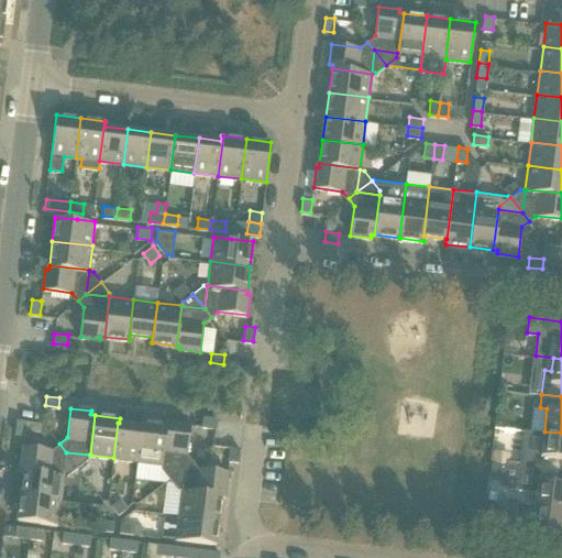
[(216,427),(217,417),(202,416),(201,425),(216,427)]
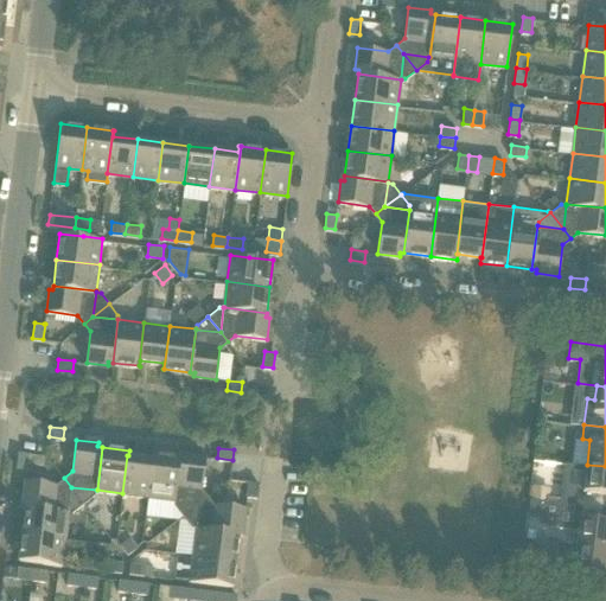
[(27,467),(29,452),(18,451),(17,466),(27,467)]
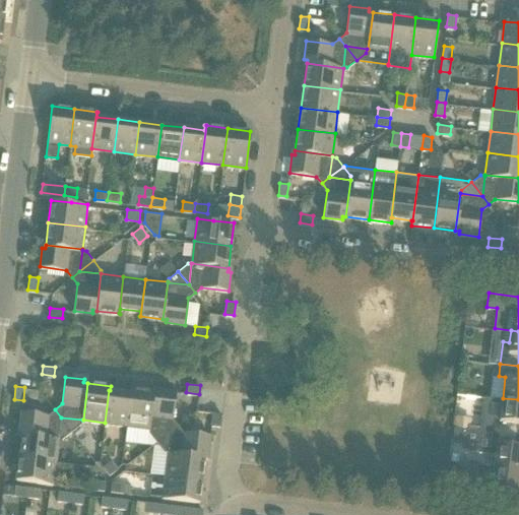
[(148,428),(153,391),(130,388),(130,393),(131,393),(126,426),(148,428)]
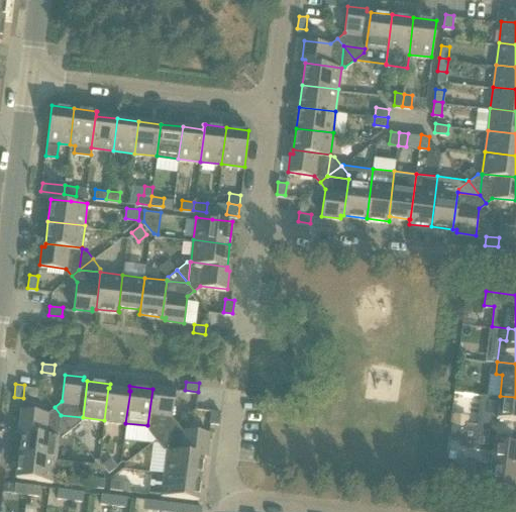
[(172,415),(176,389),(157,386),(157,389),(152,389),(147,425),(148,426),(169,428),(177,422),(172,415)]
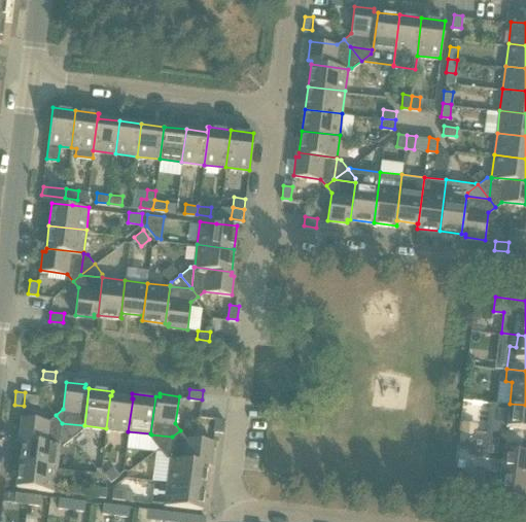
[(133,398),(132,398),(111,395),(110,395),(106,428),(128,431),(133,398)]
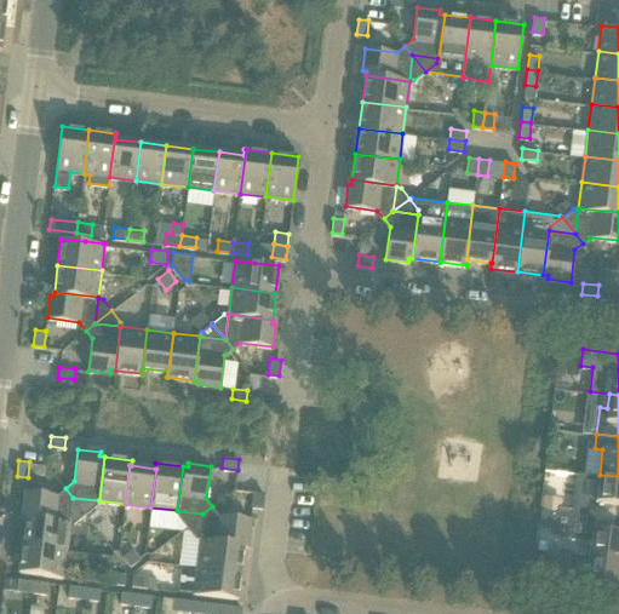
[(579,472),(574,512),(615,517),(618,504),(618,476),(600,475),(579,472)]
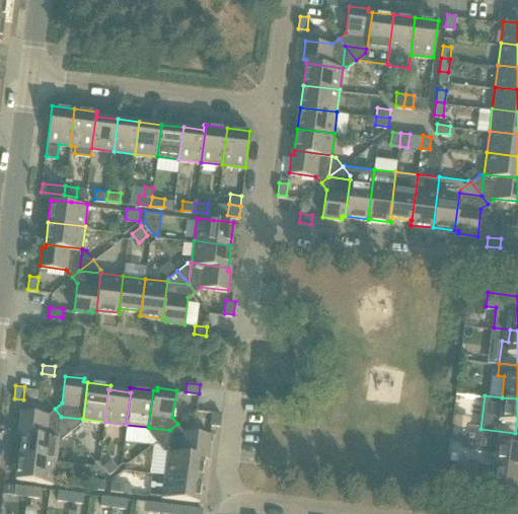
[(61,417),(55,409),(48,414),(21,411),(19,429),(22,430),(21,434),(58,439),(59,437),(61,417)]
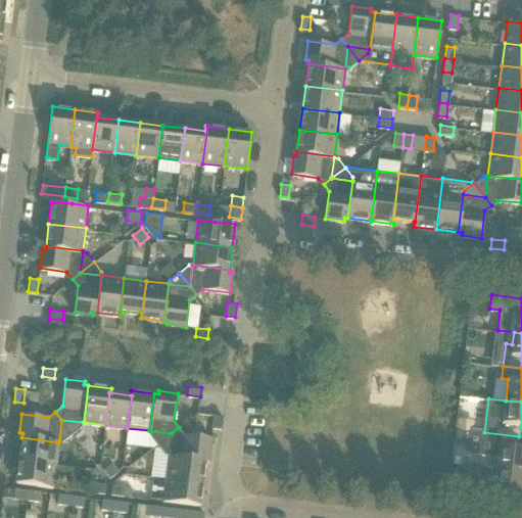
[(222,428),(223,415),(214,414),(212,427),(222,428)]
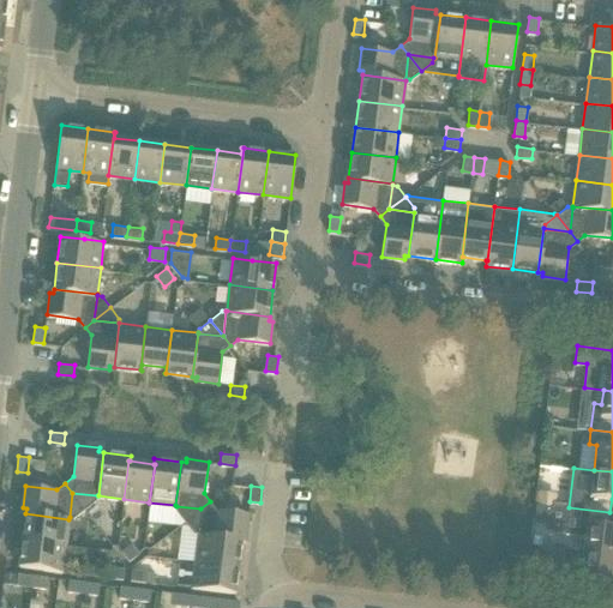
[(72,493),(70,517),(73,518),(85,509),(72,493)]
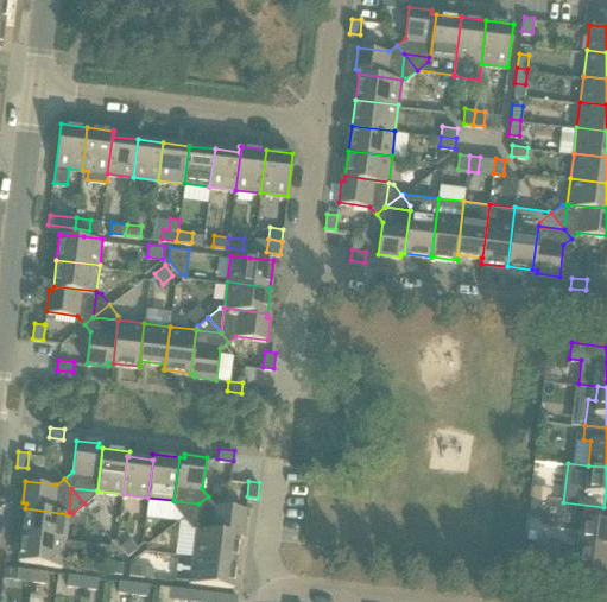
[(96,490),(71,488),(84,504),(95,495),(96,490)]
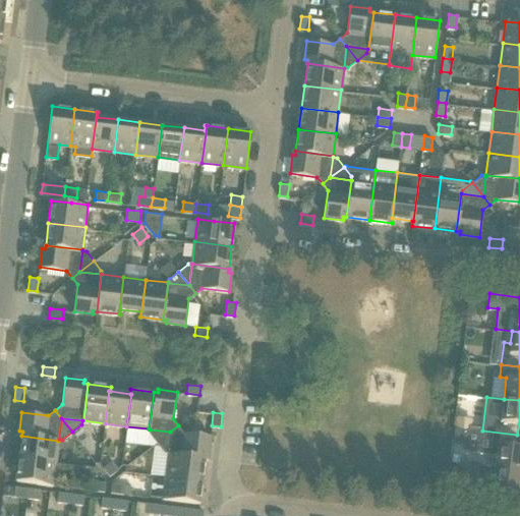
[(211,436),(210,436),(184,433),(178,425),(170,432),(168,453),(205,458),(206,454),(208,455),(211,436)]
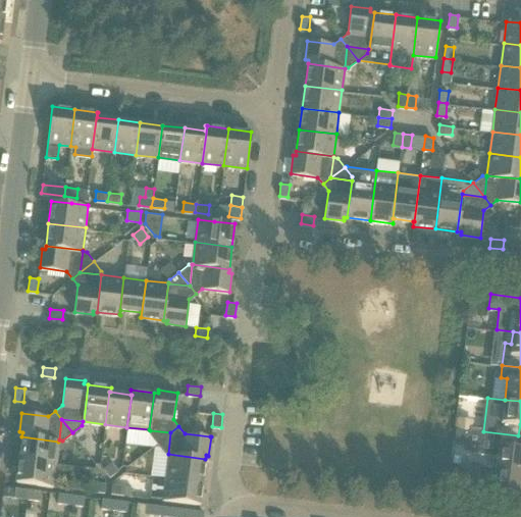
[(150,430),(149,433),(157,444),(170,432),(150,430)]
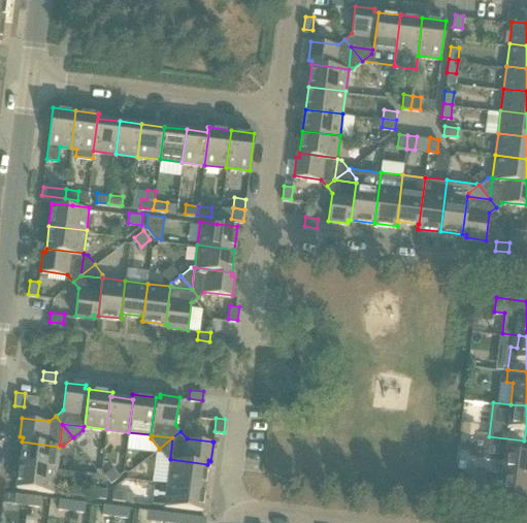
[(526,452),(523,452),(524,440),(489,436),(487,459),(503,461),(501,472),(526,476),(526,452)]
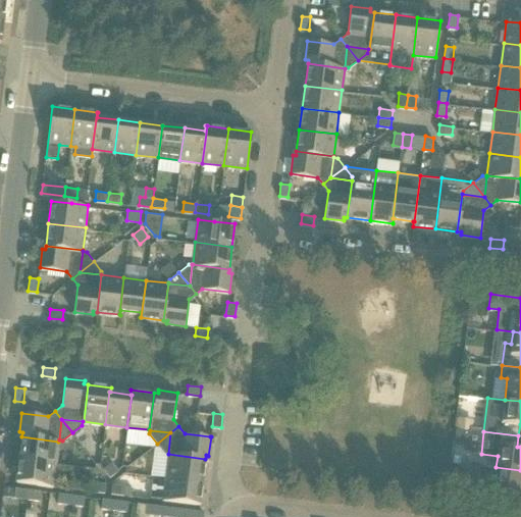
[(170,432),(157,444),(164,453),(168,454),(170,432)]
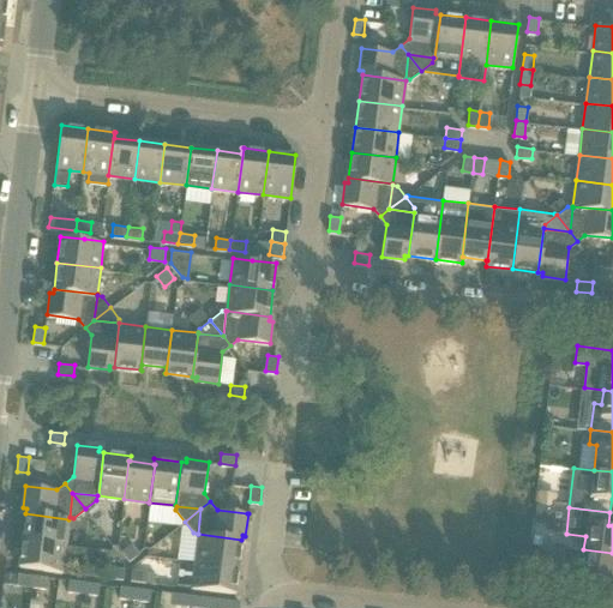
[(66,545),(68,519),(25,513),(22,539),(66,545)]
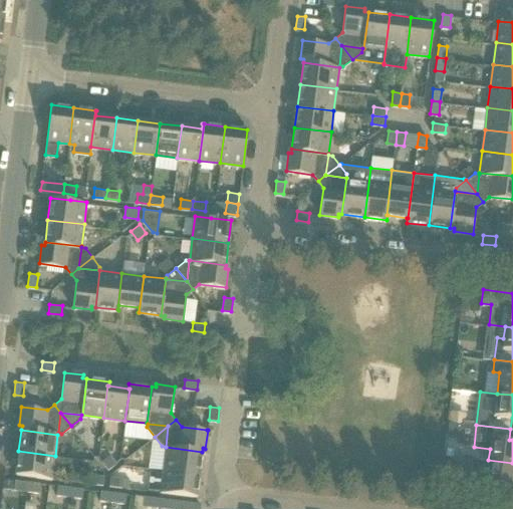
[(199,474),(202,452),(166,447),(163,469),(199,474)]
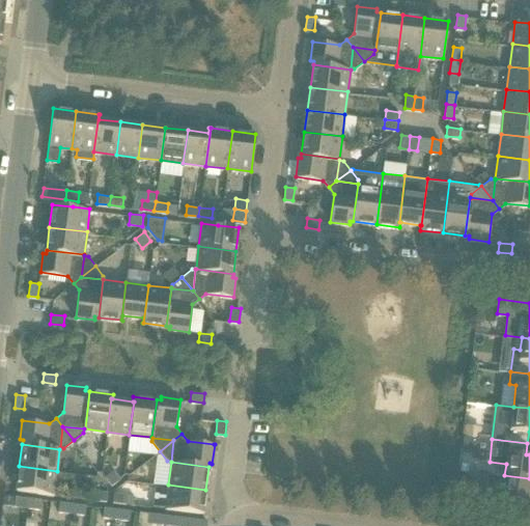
[(54,494),(57,471),(19,466),(17,489),(54,494)]
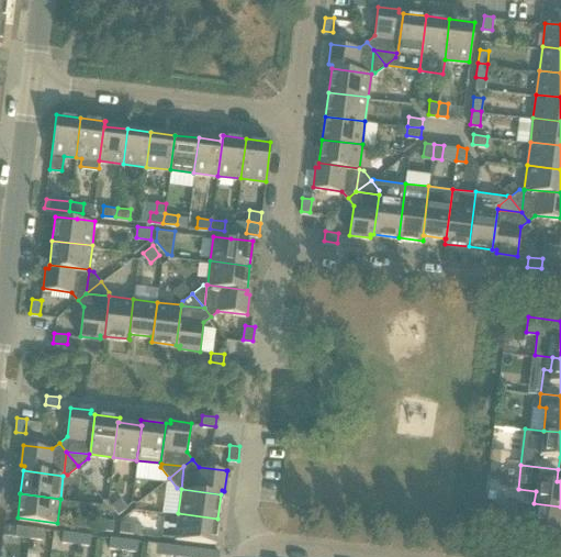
[(128,505),(121,497),(111,504),(120,513),(128,505)]
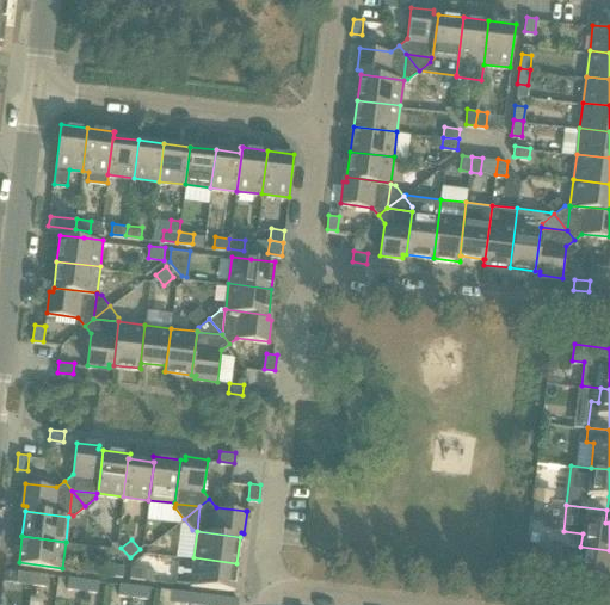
[(609,550),(580,547),(578,572),(570,570),(568,586),(597,590),(598,576),(609,576),(609,550)]
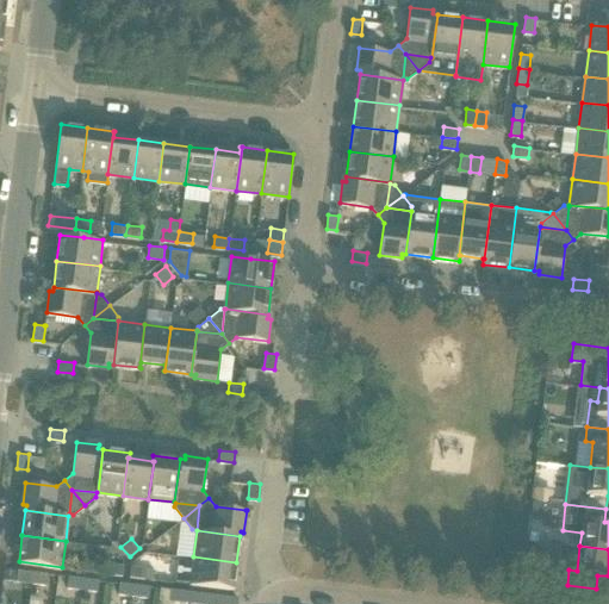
[(232,589),(236,562),(193,556),(190,583),(232,589)]
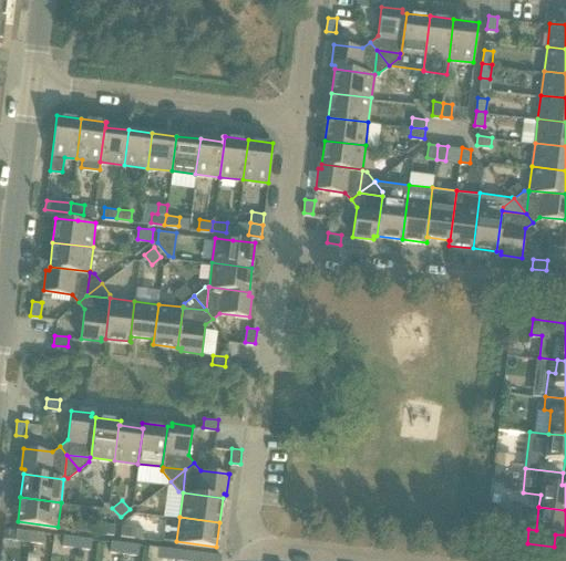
[(101,522),(100,532),(113,533),(115,525),(101,522)]
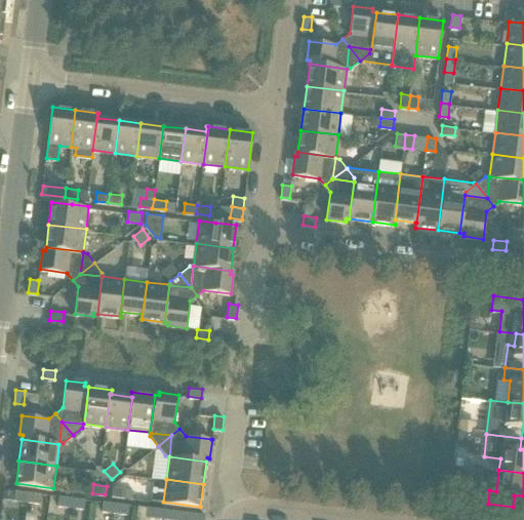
[(113,486),(111,495),(124,497),(125,488),(113,486)]
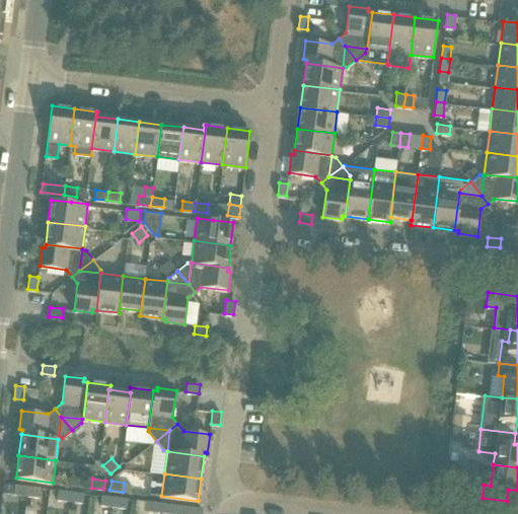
[(26,495),(27,485),(15,484),(14,493),(26,495)]
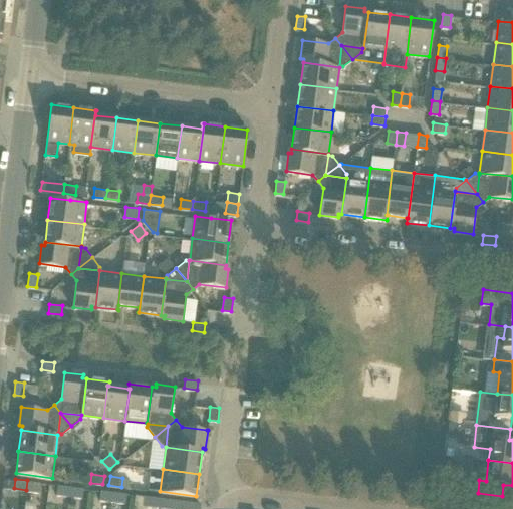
[(39,482),(27,480),(26,490),(38,491),(39,482)]
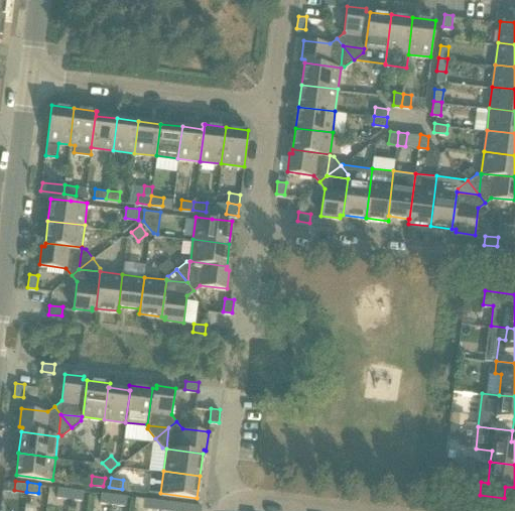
[(70,497),(72,488),(58,486),(57,496),(70,497)]
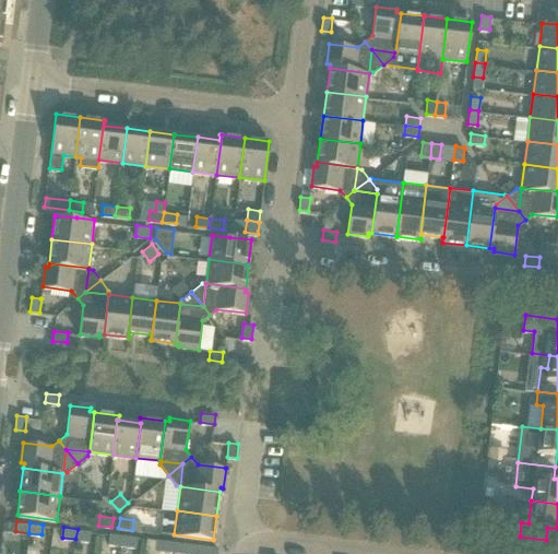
[(91,531),(78,529),(75,539),(90,541),(91,531)]
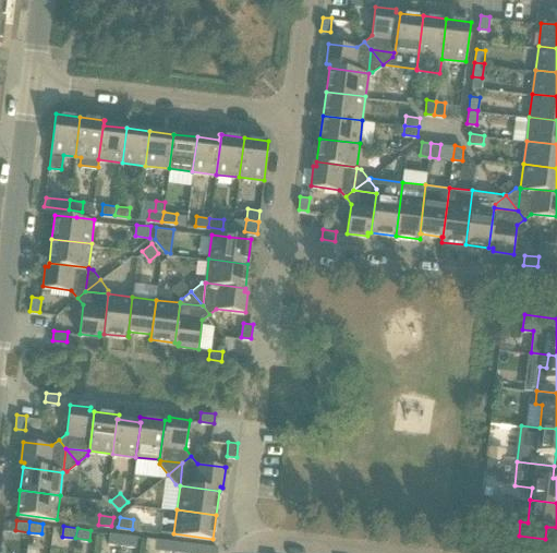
[(122,543),(123,533),(110,532),(109,542),(122,543)]
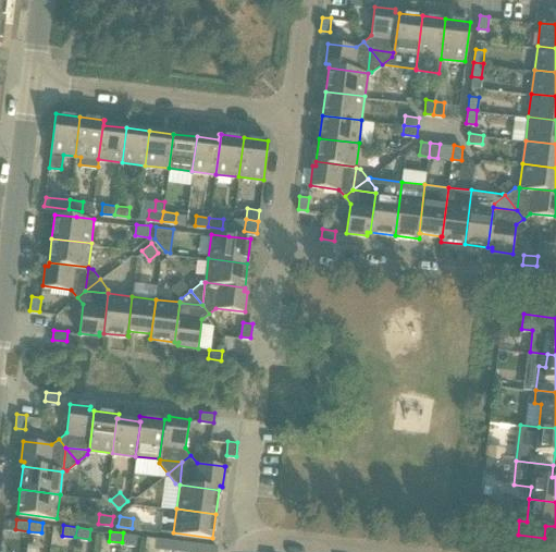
[(137,535),(123,532),(122,542),(136,544),(137,535)]
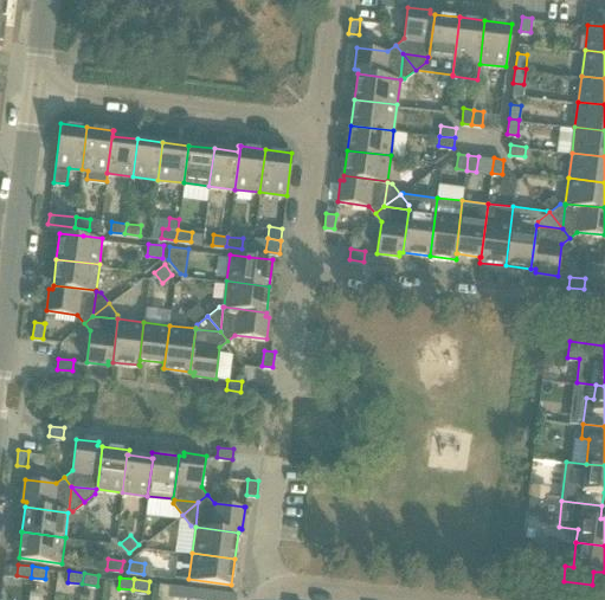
[(182,597),(184,586),(171,585),(169,594),(182,597)]
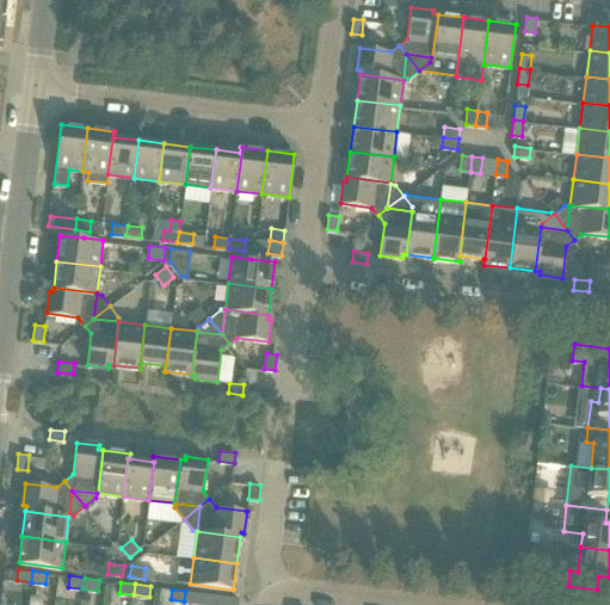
[(210,604),(211,594),(185,591),(184,602),(210,604)]
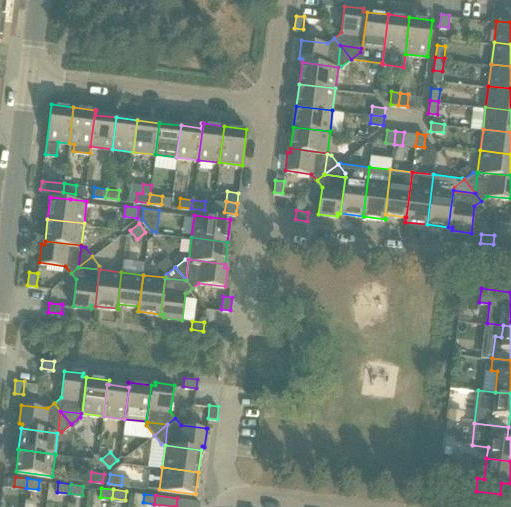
[(180,506),(198,506),(199,500),(177,498),(176,506),(180,506)]
